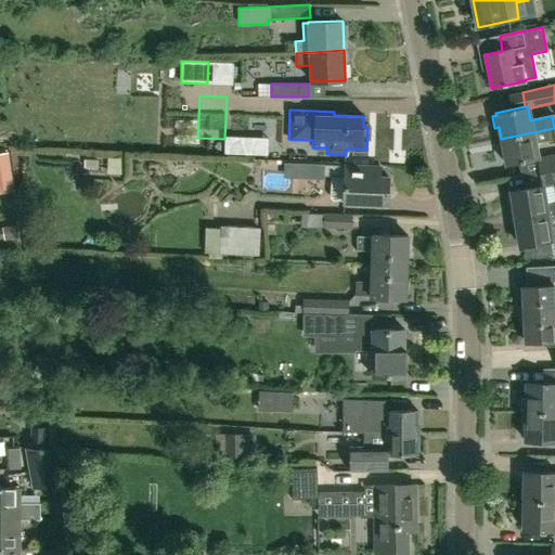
[(554,127),(554,128),(501,139),(506,165),(538,159),(534,143),(547,141),(547,143),(554,141),(554,127)]
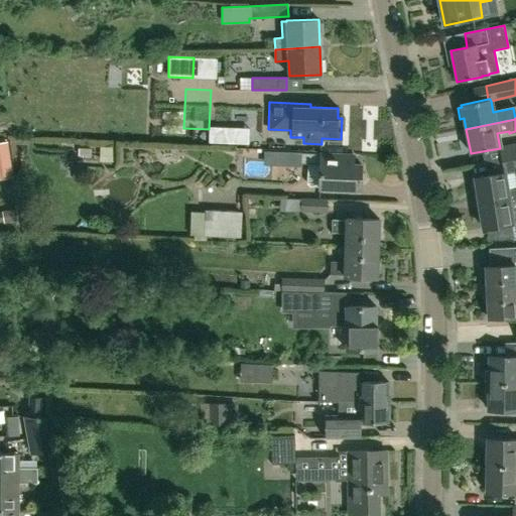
[(0,178),(12,177),(8,142),(0,142),(0,178)]
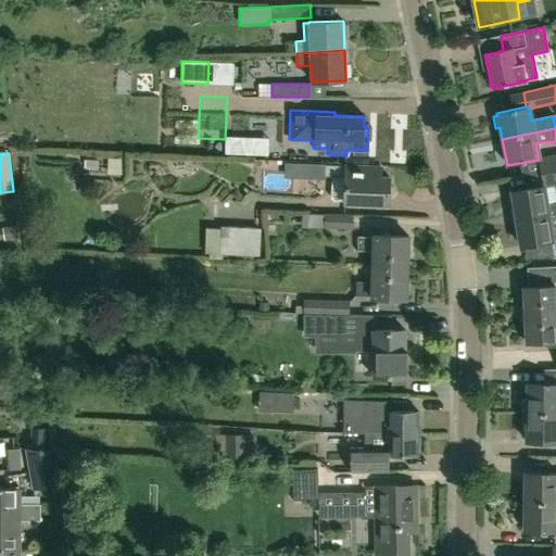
[(545,173),(555,171),(555,154),(543,158),(545,173)]
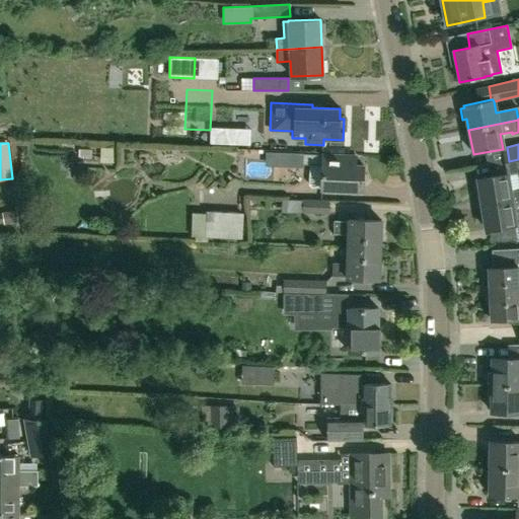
[(302,154),(302,164),(303,164),(310,164),(310,184),(313,189),(320,190),(361,191),(362,165),(354,165),(354,156),(303,154),(302,154)]
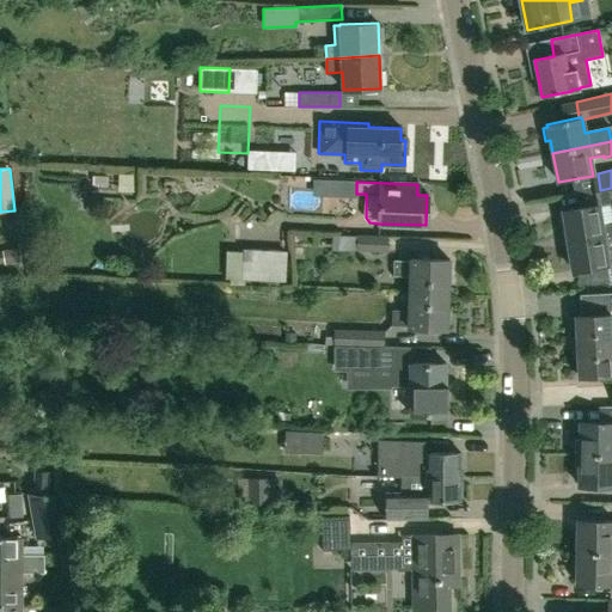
[(611,188),(600,190),(603,204),(611,203),(611,204),(611,188)]
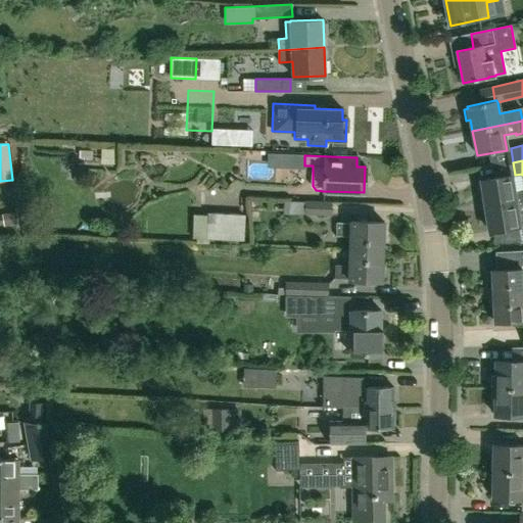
[(251,184),(284,184),(284,163),(252,163),(251,184)]
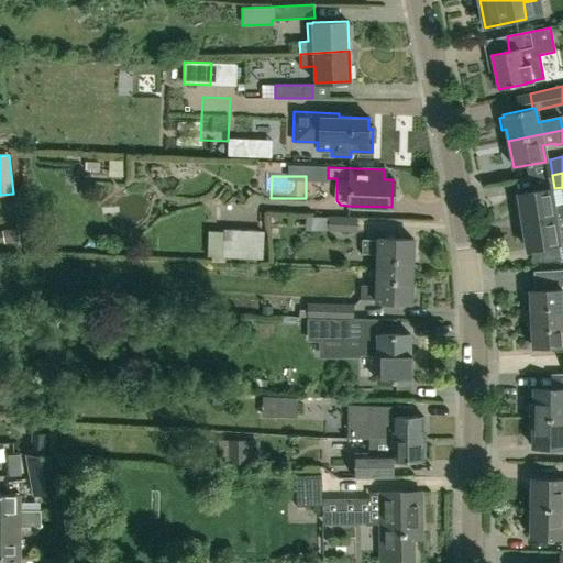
[(308,200),(329,200),(329,179),(308,179),(308,200)]
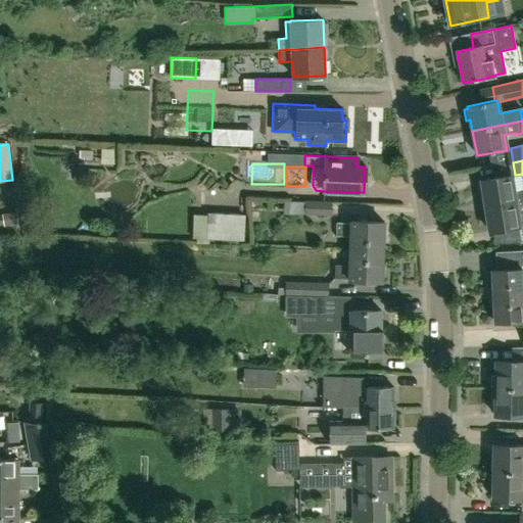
[(522,182),(522,175),(522,174),(515,175),(482,180),(482,182),(478,183),(480,195),(484,195),(486,206),(522,200),(522,182)]
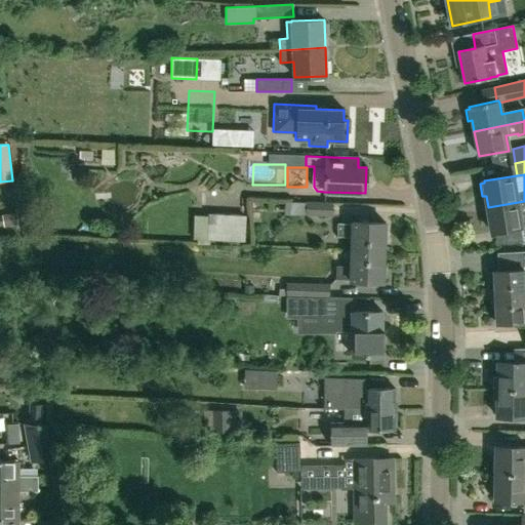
[(519,214),(524,212),(524,201),(488,207),(492,233),(521,228),(519,214)]
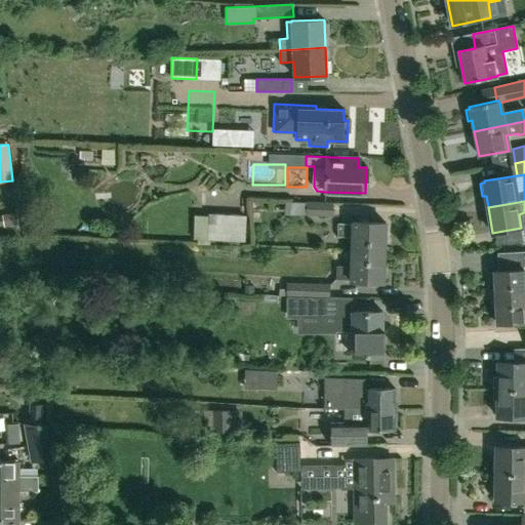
[(331,216),(332,203),(306,202),(305,216),(331,216)]
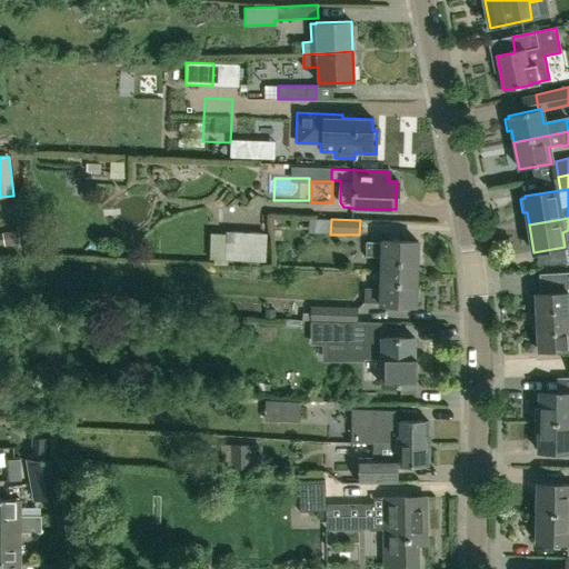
[(265,262),(266,235),(225,232),(223,260),(265,262)]
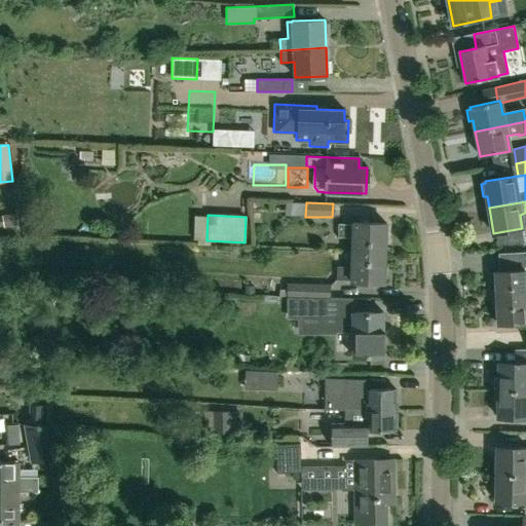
[(351,251),(384,252),(385,223),(353,222),(353,225),(339,225),(338,236),(352,236),(351,251)]
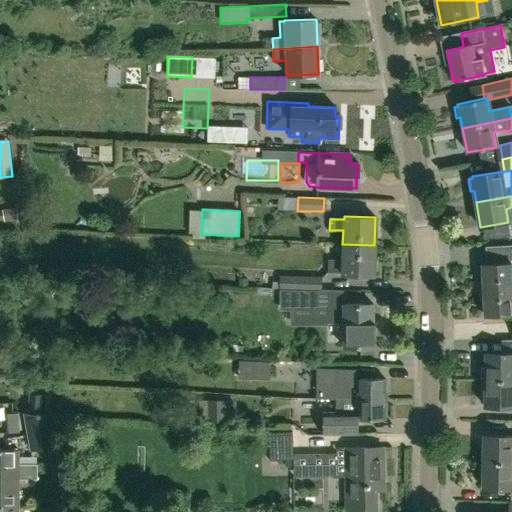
[(374,275),(374,245),(342,244),(342,260),(328,260),(328,271),(342,272),(342,275),(374,275)]
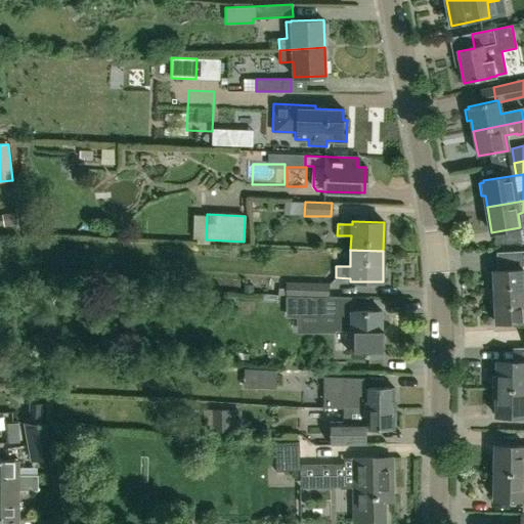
[(494,297),(523,295),(523,280),(523,281),(523,269),(493,270),(493,272),(487,272),(488,288),(494,288),(494,297)]
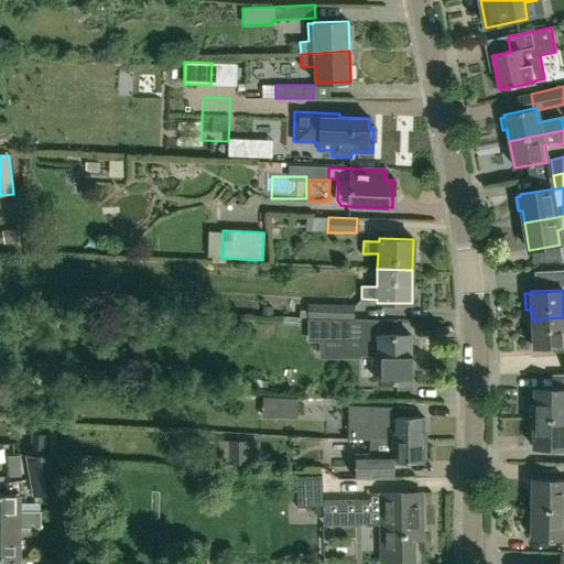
[(307,320),(312,320),(350,321),(354,321),(354,306),(307,304),(306,320),(307,320)]
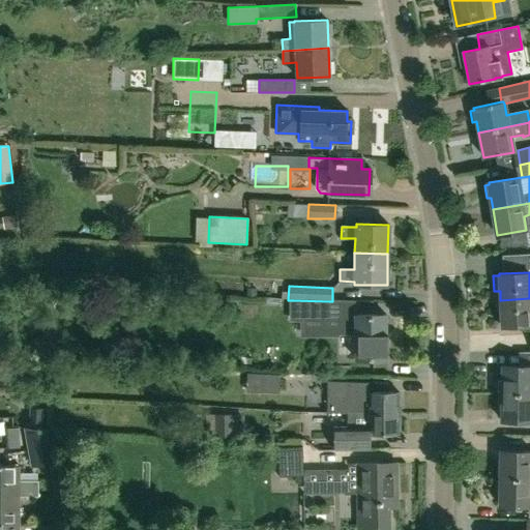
[(529,298),(500,300),(501,326),(529,324),(529,298)]
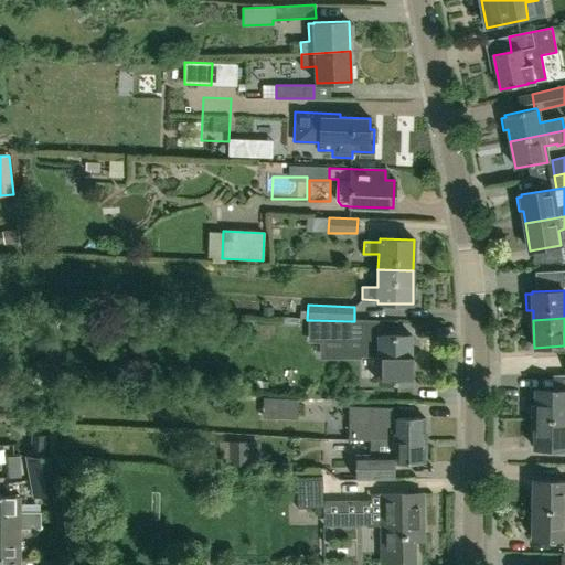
[(351,321),(312,320),(312,341),(351,340),(351,321)]
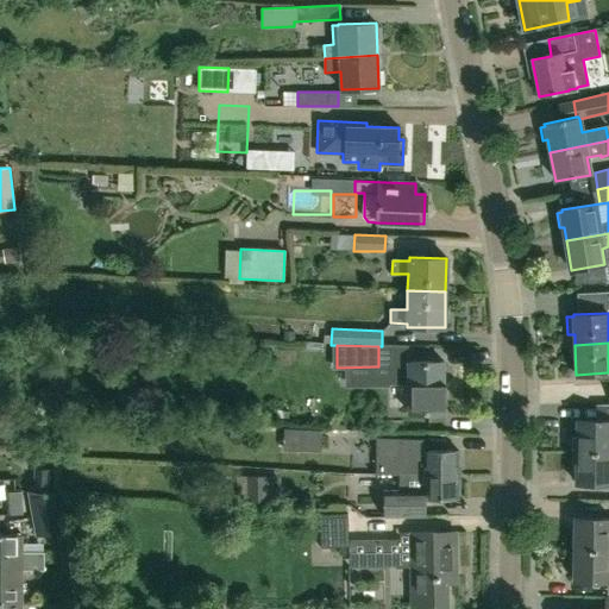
[(444,412),(443,362),(408,362),(408,364),(389,364),(389,380),(408,378),(409,413),(444,412)]
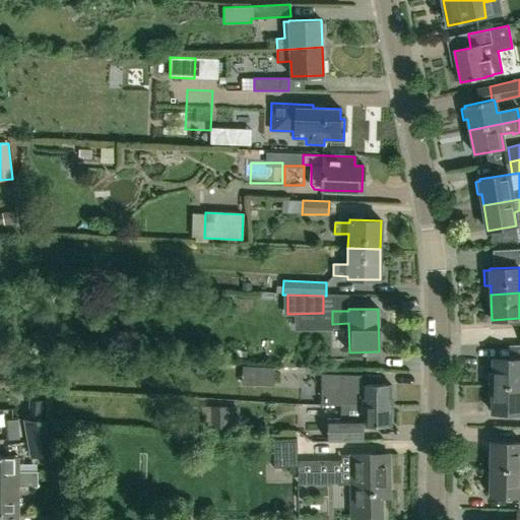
[(519,359),(493,359),(493,385),(519,385),(519,359)]
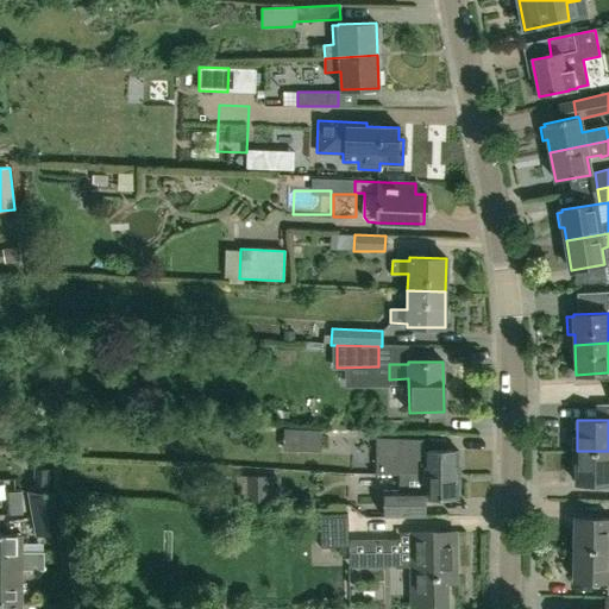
[(302,451),(321,452),(322,431),(303,429),(302,451)]
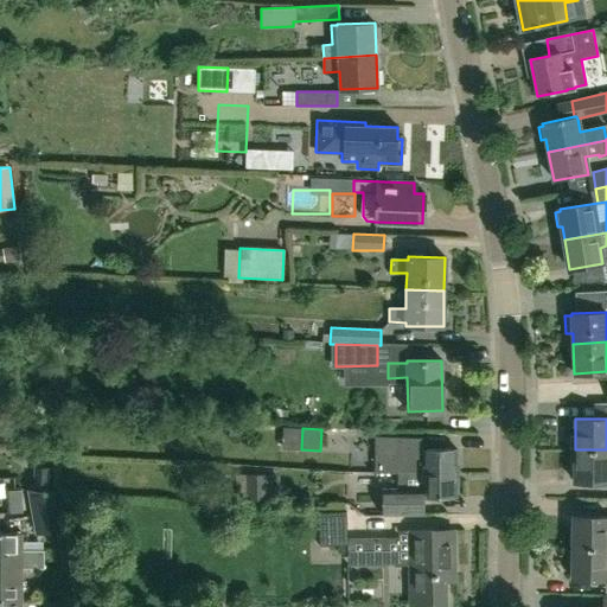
[(455,448),(423,448),(423,438),(376,436),(376,472),(397,473),(421,472),(455,472),(455,448)]
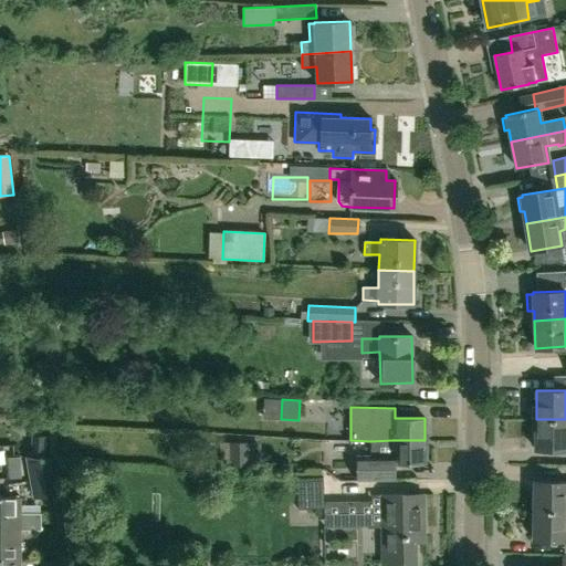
[(565,448),(565,419),(536,419),(535,448),(565,448)]
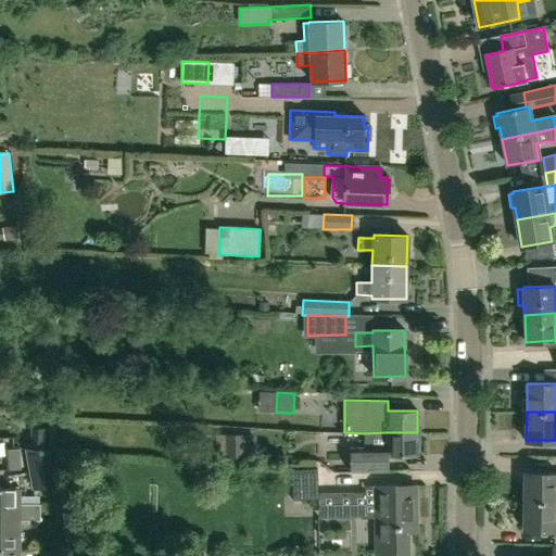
[(29,445),(45,446),(45,429),(29,428),(29,445)]
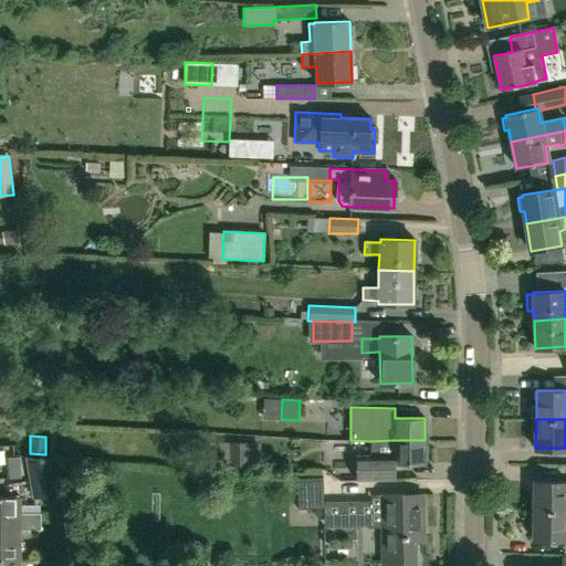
[(425,440),(392,440),(370,441),(370,457),(357,457),(357,481),(395,481),(395,462),(426,462),(425,440)]
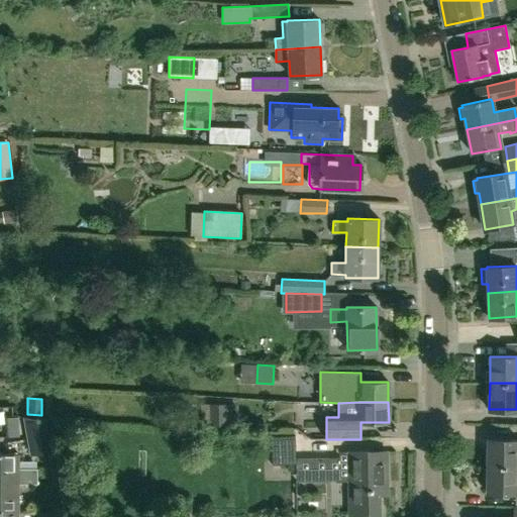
[(201,427),(210,427),(234,427),(237,426),(237,404),(201,404),(201,427)]
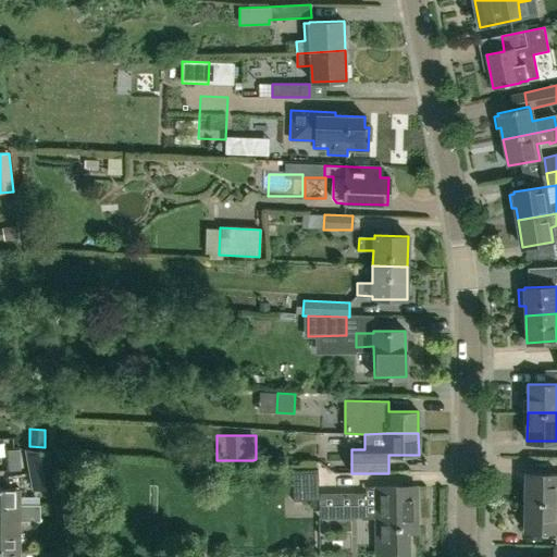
[(44,449),(45,447),(29,446),(29,448),(25,449),(33,491),(60,485),(54,450),(44,449)]
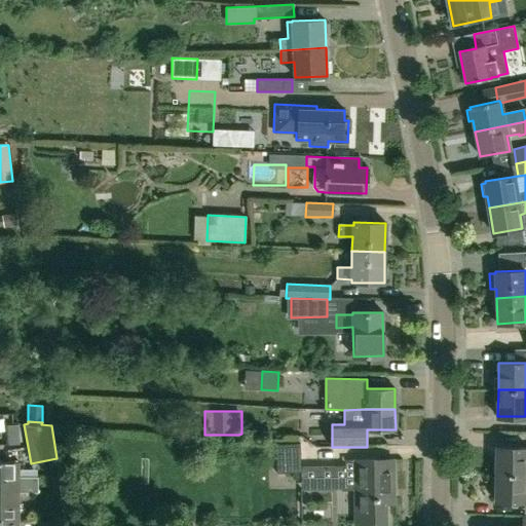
[(275,446),(276,473),(301,472),(300,445),(275,446)]
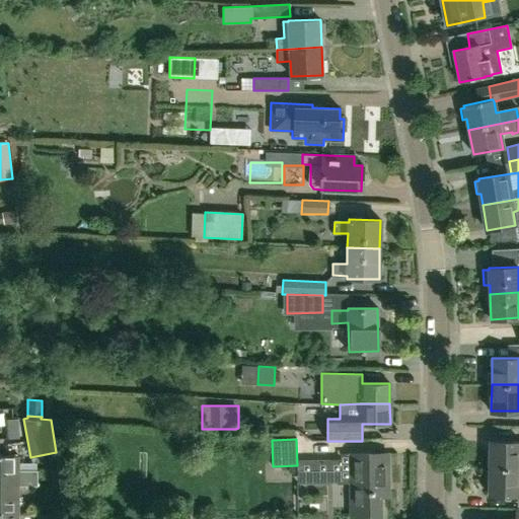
[(518,441),(491,441),(491,467),(518,468),(518,441)]
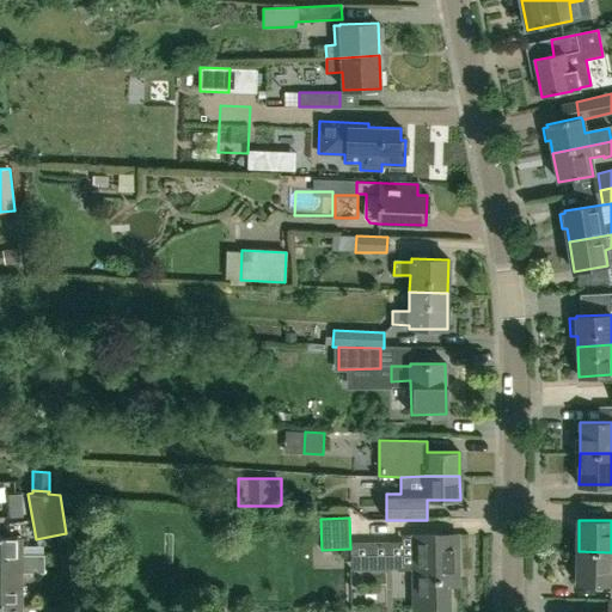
[(403,543),(398,543),(398,569),(398,570),(416,570),(416,607),(450,607),(450,591),(459,589),(458,534),(415,536),(415,543),(403,543)]
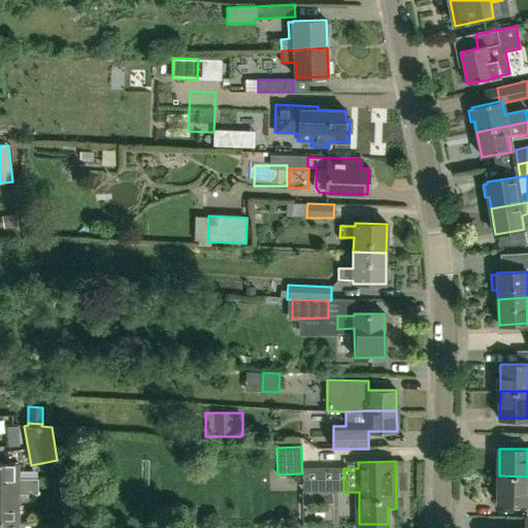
[(0,493),(20,493),(20,495),(39,494),(39,479),(20,479),(20,464),(0,463),(0,493)]
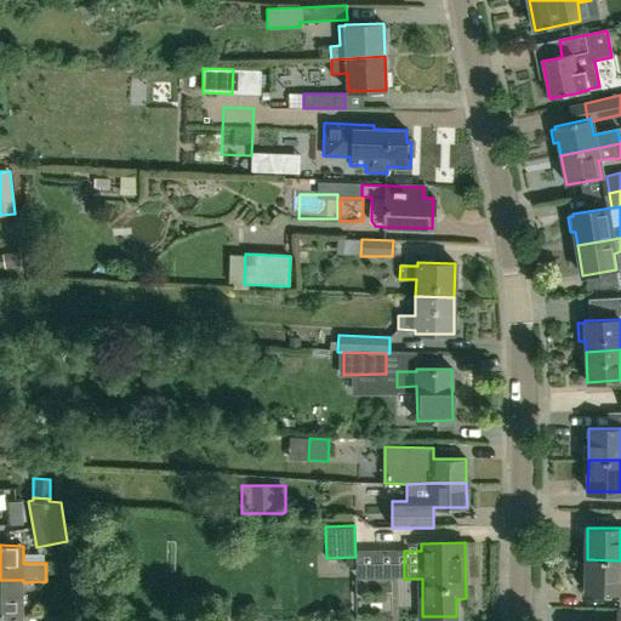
[(620,560),(587,559),(587,592),(617,592),(617,608),(620,607),(620,560)]
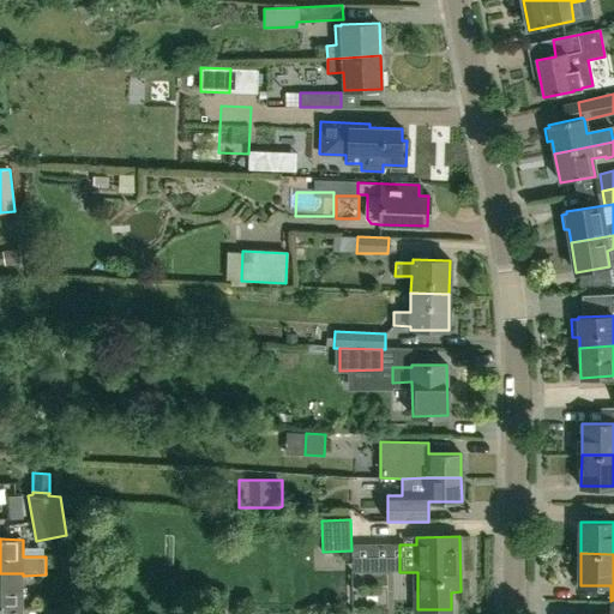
[(0,608),(23,609),(23,576),(23,573),(0,573),(0,608)]
